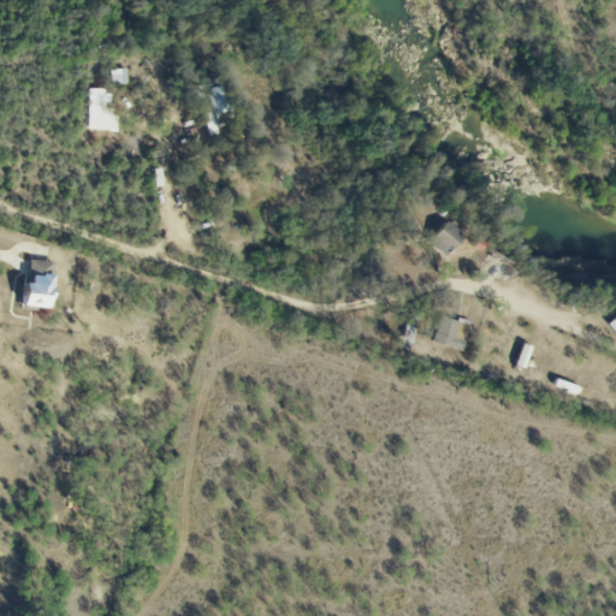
[(126,84),(126,69),(110,70),(111,84),(126,84)]
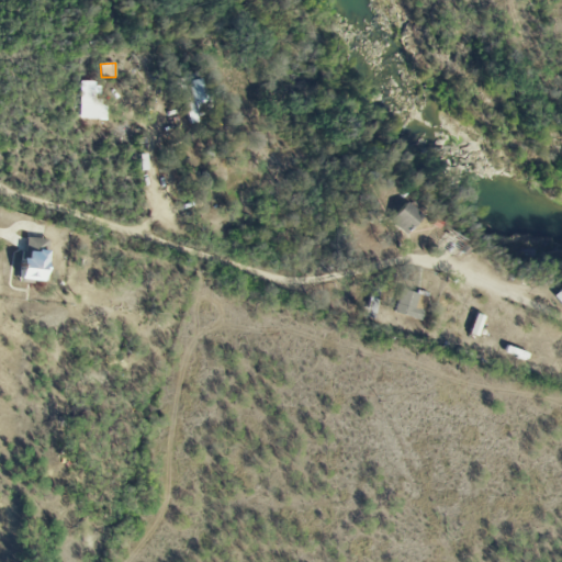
[(187,119),(213,115),(211,96),(202,96),(200,78),(189,79),(190,89),(186,90),(187,100),(184,101),(187,119)]
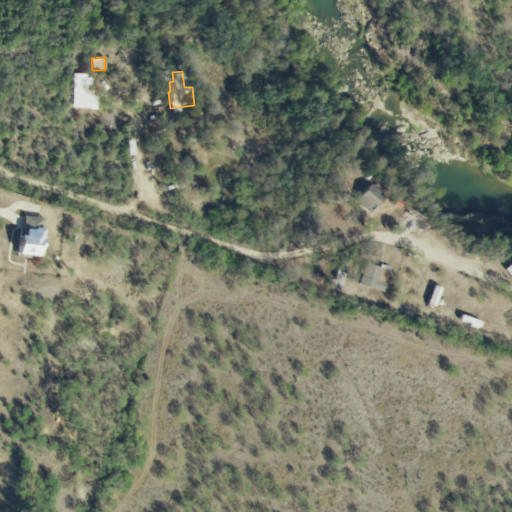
[(86,90),(86,82),(73,81),(72,108),(94,108),(95,90),(86,90)]
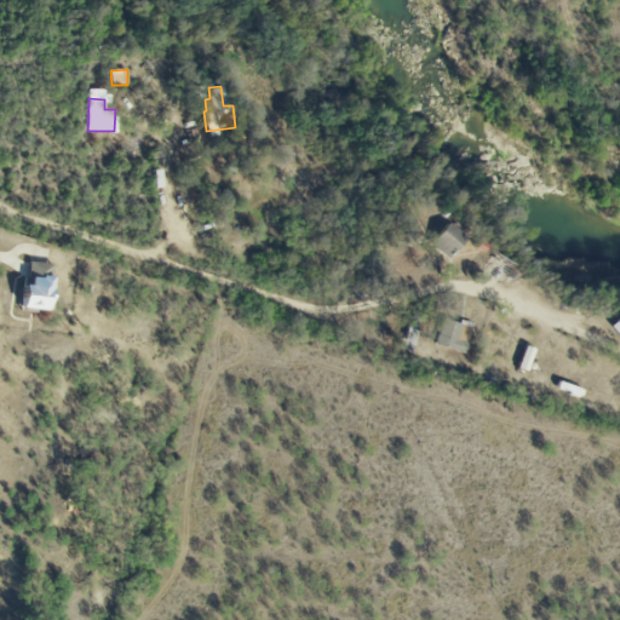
[(447,259),(465,239),(448,223),(429,244),(447,259)]
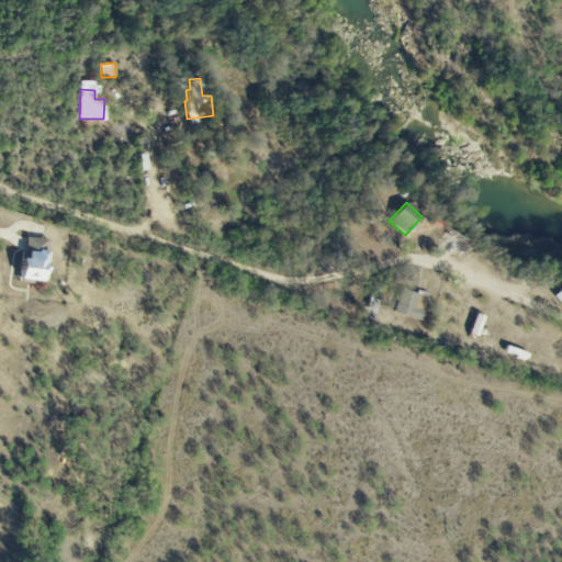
[(45,281),(47,238),(25,237),(24,258),(20,257),(19,280),(45,281)]
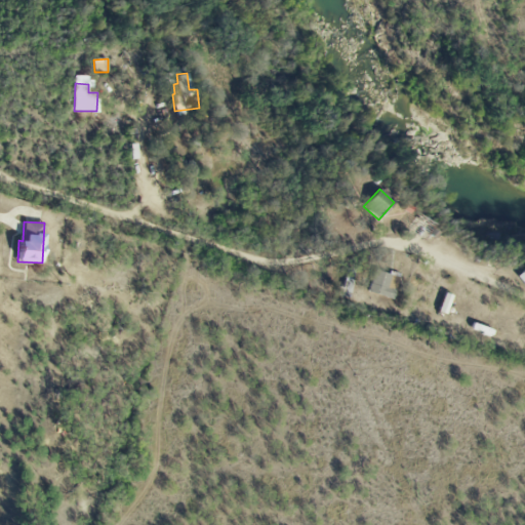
[(367,291),(392,299),(399,278),(374,270),(367,291)]
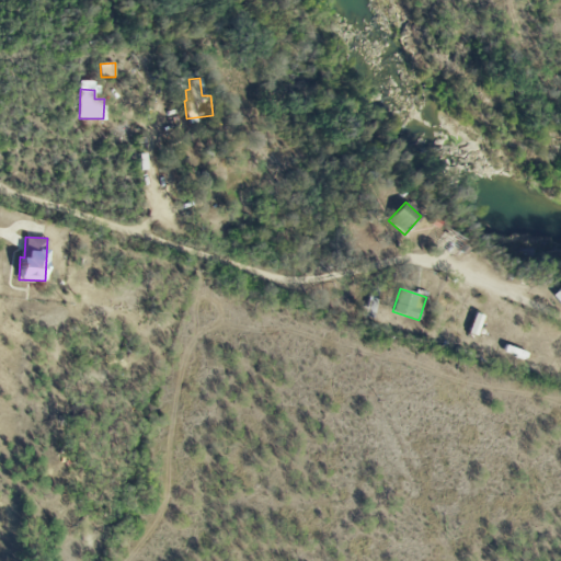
All buildings are outlined.
